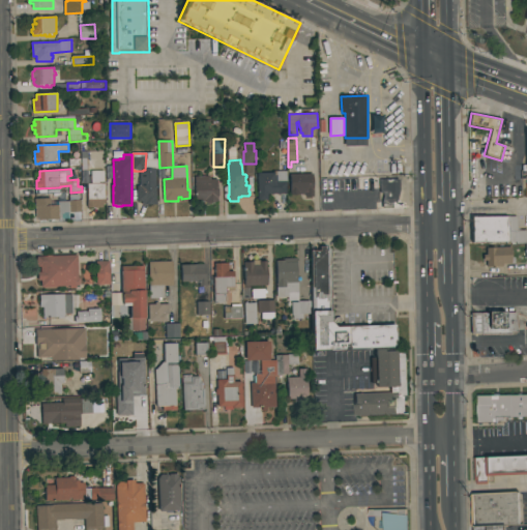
[(157,204),(143,205),(143,202),(139,202),(138,186),(141,186),(141,172),(147,172),(147,169),(156,169),(157,204)]
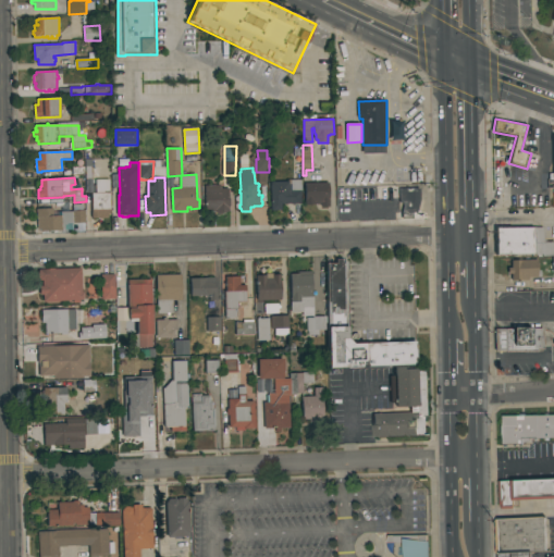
[(111,214),(109,214),(109,219),(102,219),(102,218),(93,218),(93,213),(94,213),(93,190),(98,190),(97,180),(110,180),(111,214)]
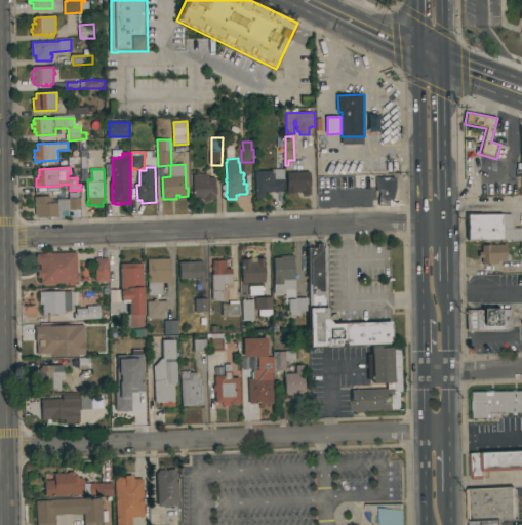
[(273,171),(273,169),(285,169),(285,179),(284,179),(284,192),(266,193),(266,198),(256,198),(256,171),(273,171)]
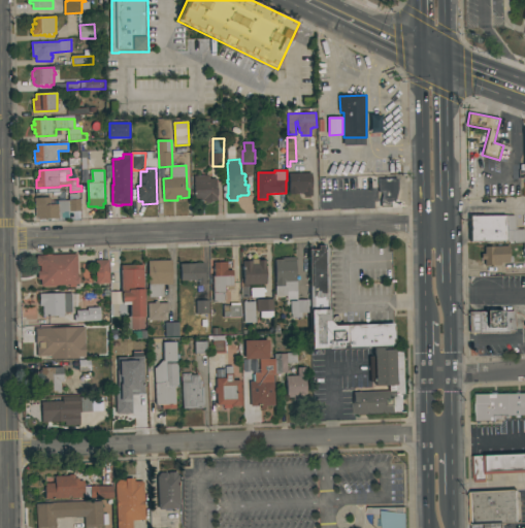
[(313,173),(313,196),(305,196),(305,194),(291,194),(290,174),(313,173)]
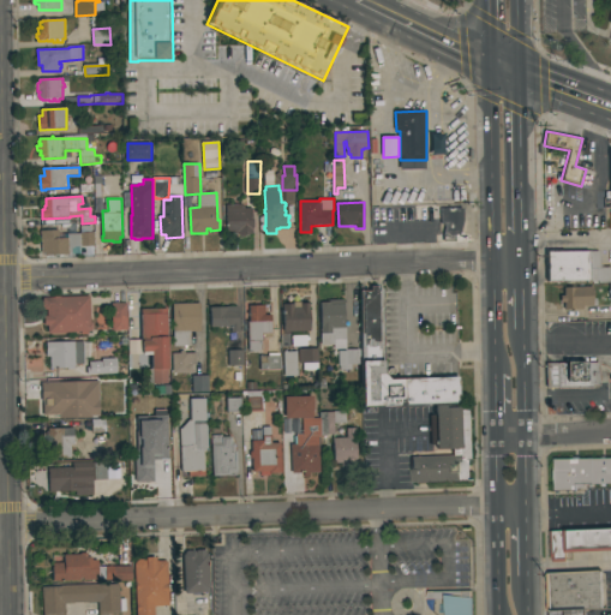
[(253,233),(251,233),(251,234),(246,234),(245,237),(241,237),(239,234),(235,234),(235,232),(226,232),(226,206),(244,204),(244,209),(253,208),(253,233)]
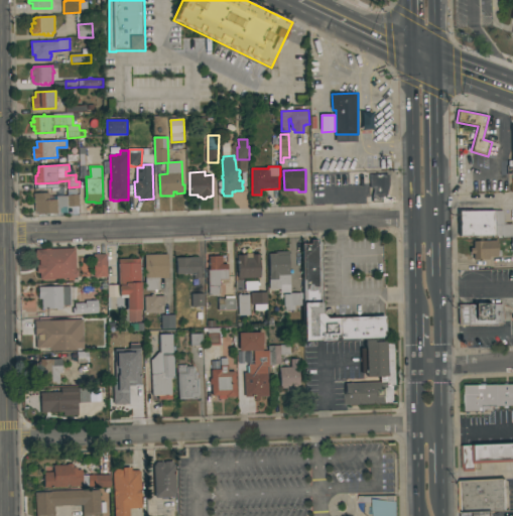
[(383,198),(383,203),(373,203),(373,198),(376,182),(371,183),(371,175),(389,174),(390,185),(387,197),(383,198)]
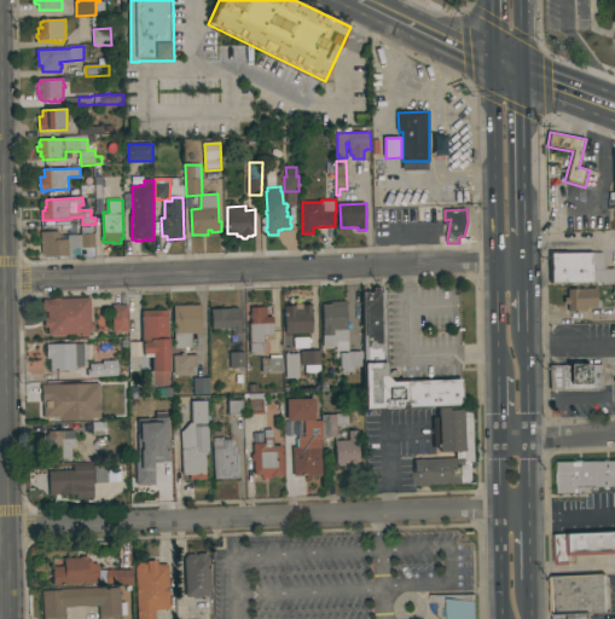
[(75,249),(75,250),(73,250),(73,255),(70,255),(70,256),(46,258),(46,255),(44,255),(41,232),(59,231),(61,241),(69,239),(69,236),(82,235),(82,227),(93,227),(93,235),(94,235),(96,248),(75,249)]
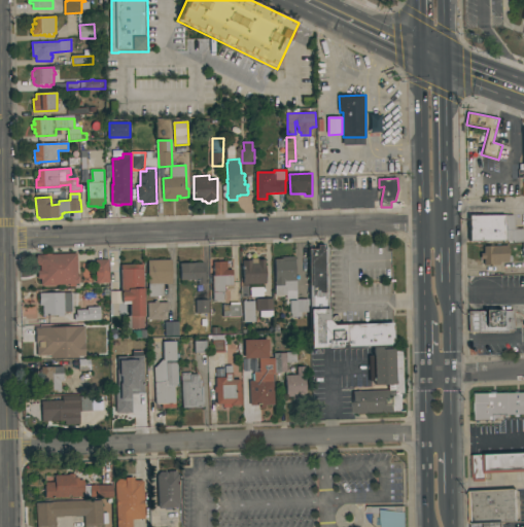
[(515,215),(515,229),(523,227),(523,242),(514,242),(514,241),(470,241),(470,215),(515,215)]
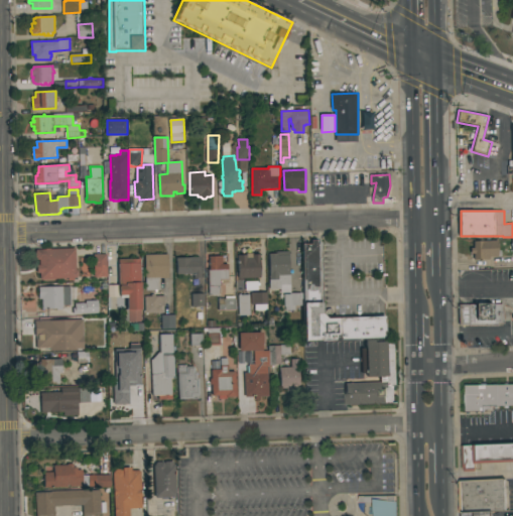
[(324,314),(328,317),(386,315),(387,338),(307,341),(303,244),(312,243),(312,240),(318,239),(319,242),(323,242),(324,314)]
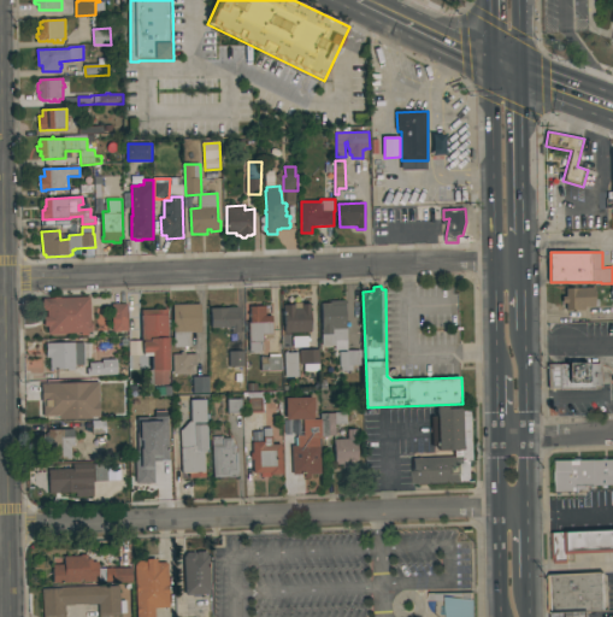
[(595,287),(595,299),(600,299),(600,306),(584,307),(584,310),(569,310),(567,303),(564,303),(564,295),(567,295),(567,288),(595,287)]
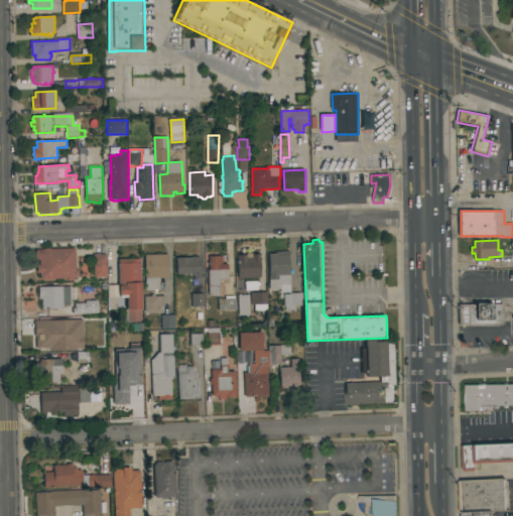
[(76,248),(77,270),(78,271),(79,276),(77,277),(75,278),(75,280),(70,280),(69,278),(41,279),(40,273),(37,273),(37,264),(40,264),(40,259),(37,259),(37,257),(35,257),(35,252),(36,251),(36,249),(76,248)]
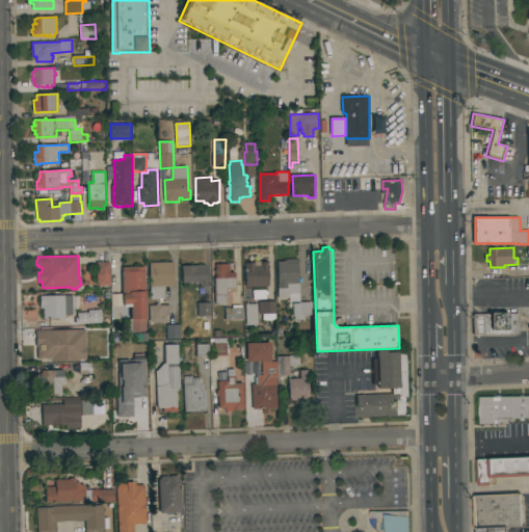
[(286,261),(286,259),(298,259),(299,283),(300,283),(301,301),(313,301),(314,314),(306,315),(306,319),(296,319),(295,316),(294,316),(294,303),(290,303),(290,297),(280,297),(279,261),(286,261)]
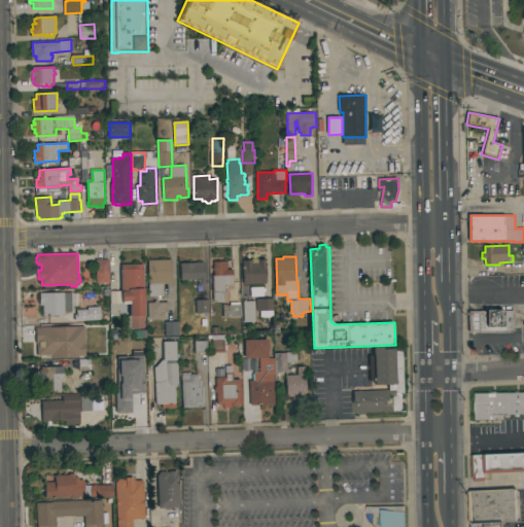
[(244,283),(244,259),(252,259),(252,258),(259,258),(259,259),(267,259),(267,272),(268,272),(268,275),(267,275),(267,283),(244,283)]
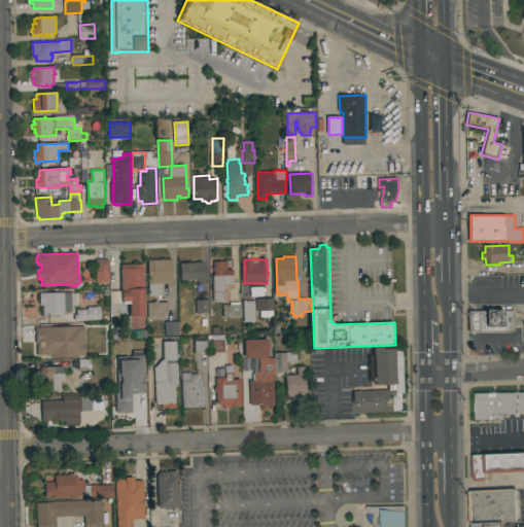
[(110,282),(97,283),(97,259),(109,259),(110,282)]
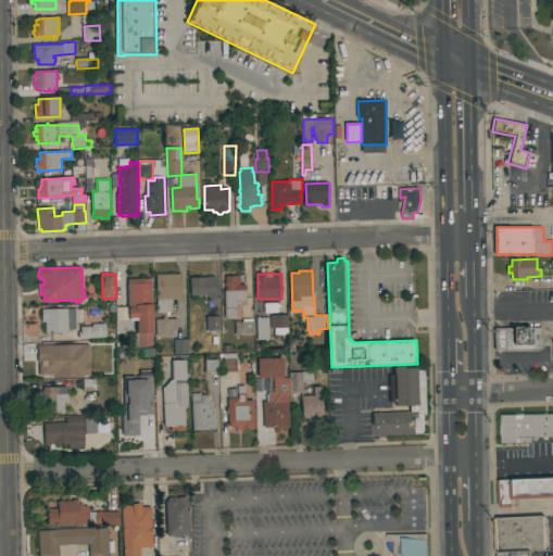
[(181,274),(183,299),(174,299),(174,313),(159,313),(158,275),(181,274)]
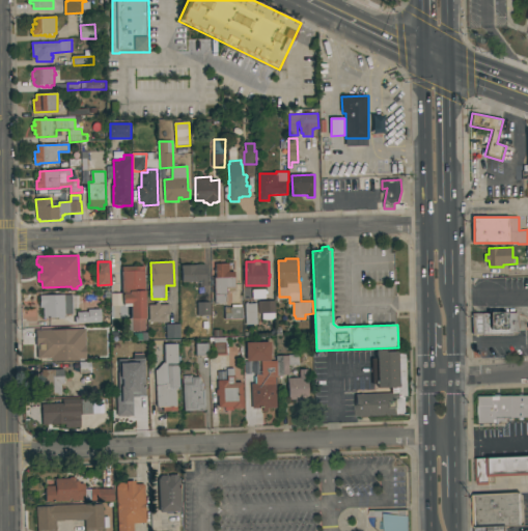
[(229,263),(230,272),(235,272),(235,290),(227,291),(227,302),(224,302),(224,304),(219,304),(219,302),(216,303),(216,277),(217,277),(216,263),(229,263)]
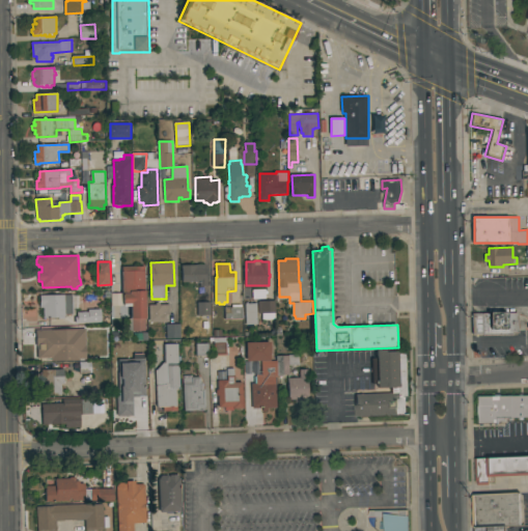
[(206,264),(207,280),(207,286),(201,286),(201,282),(198,283),(198,281),(184,282),(184,268),(183,268),(183,264),(206,264)]
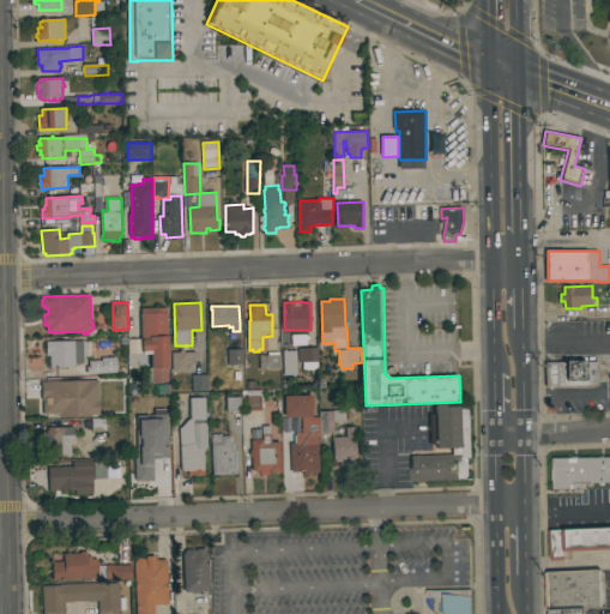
[(168,354),(171,354),(171,362),(168,362),(168,368),(169,367),(169,380),(169,383),(150,383),(149,368),(152,368),(152,354),(144,354),(144,351),(143,351),(143,308),(168,308),(168,354)]
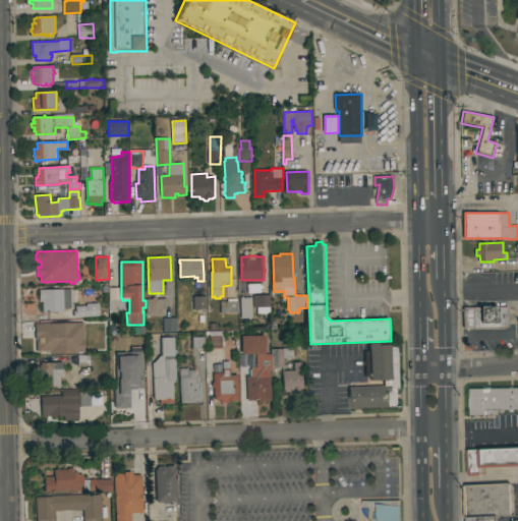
[(262,284),(262,293),(241,293),(240,283),(248,283),(248,284),(262,284)]
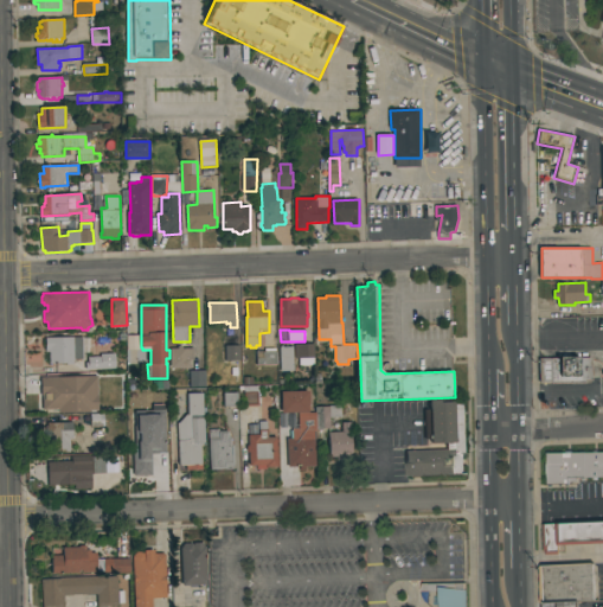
[(84,358),(75,358),(75,364),(69,365),(69,362),(51,363),(51,351),(47,351),(46,338),(51,337),(51,334),(69,333),(69,338),(84,337),(84,358)]
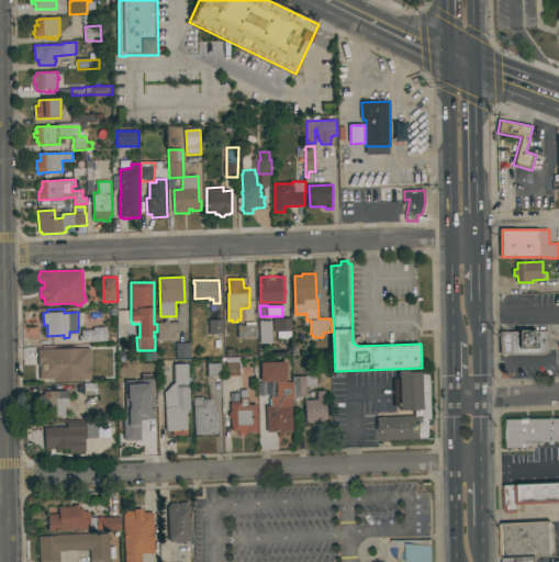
[(292,317),(293,330),(292,330),(292,337),(279,338),(279,332),(275,332),(275,318),(292,317)]
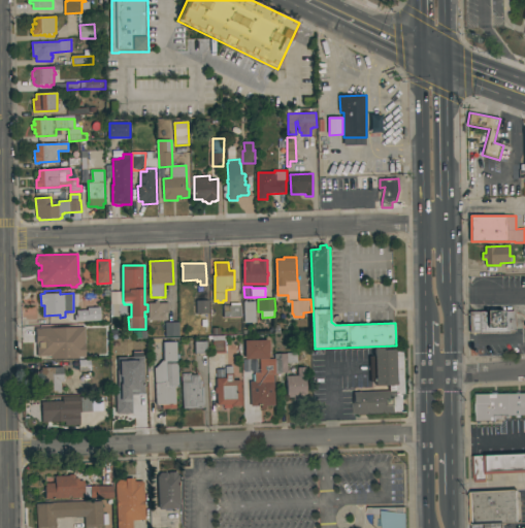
[(209,300),(210,314),(198,314),(197,300),(209,300)]
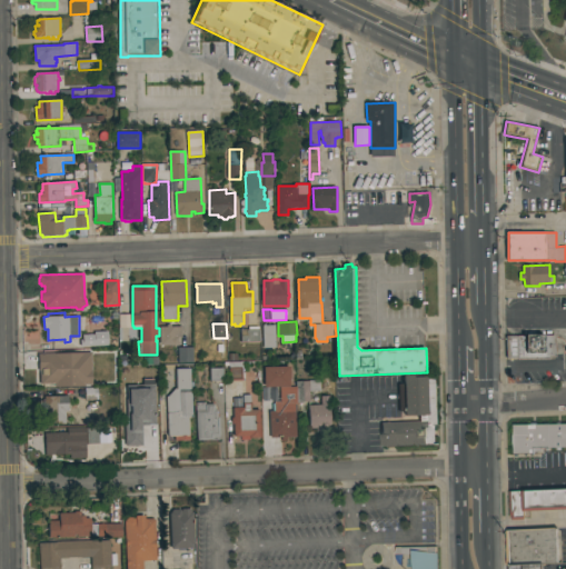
[(168,327),(168,325),(172,325),(172,327),(182,326),(184,337),(180,337),(180,345),(165,346),(165,347),(162,347),(162,345),(161,345),(161,327),(168,327)]
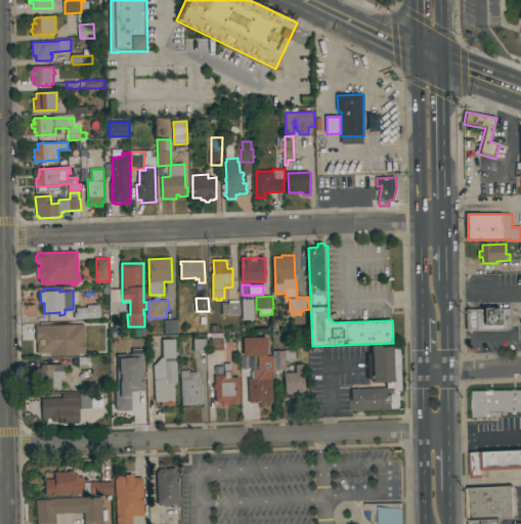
[(255,319),(244,320),(243,300),(255,299),(255,319)]
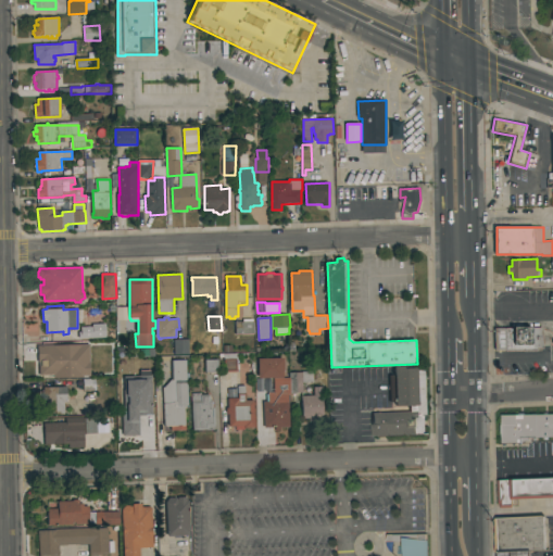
[(255,333),(237,335),(237,321),(242,321),(244,321),(244,319),(254,319),(254,321),(255,321),(255,333)]
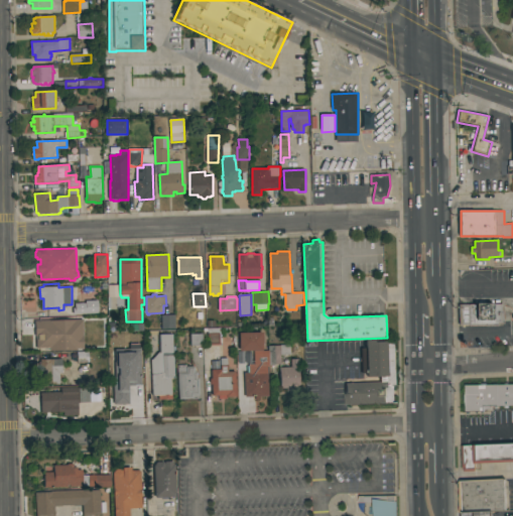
[(504,324),(499,324),(499,325),(471,326),(471,325),(461,325),(460,304),(474,304),(474,298),(487,298),(487,301),(495,301),(495,304),(504,304),(504,324)]
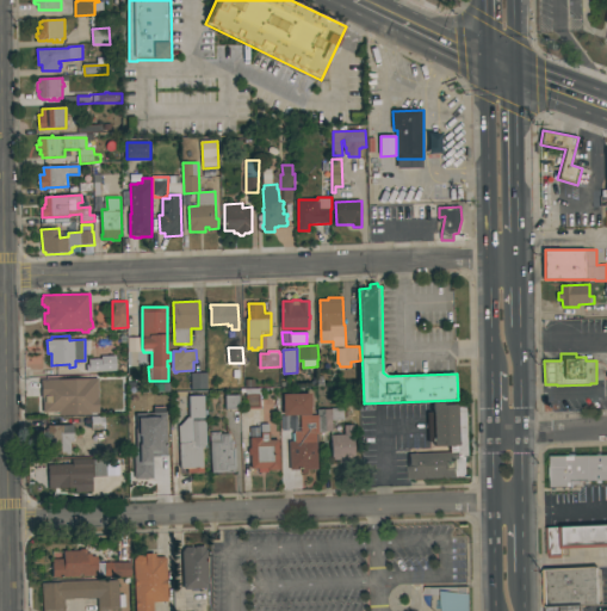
[(93,359),(93,358),(94,358),(94,359),(105,358),(105,374),(91,374),(90,359),(93,359)]
